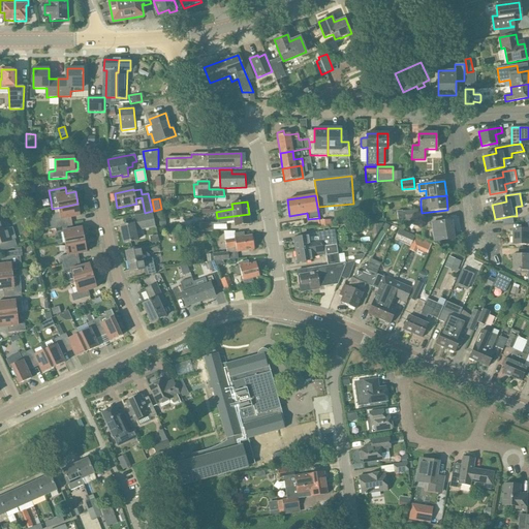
[(50,220),(52,227),(72,224),(71,218),(80,216),(78,204),(58,208),(59,213),(54,213),(50,220)]
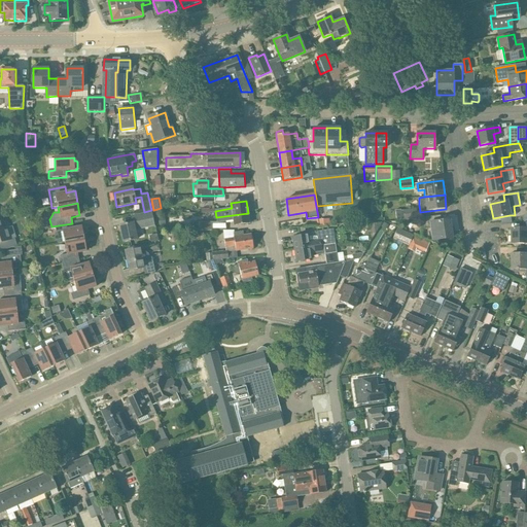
[(417,218),(417,209),(401,211),(401,210),(395,210),(396,220),(417,218)]
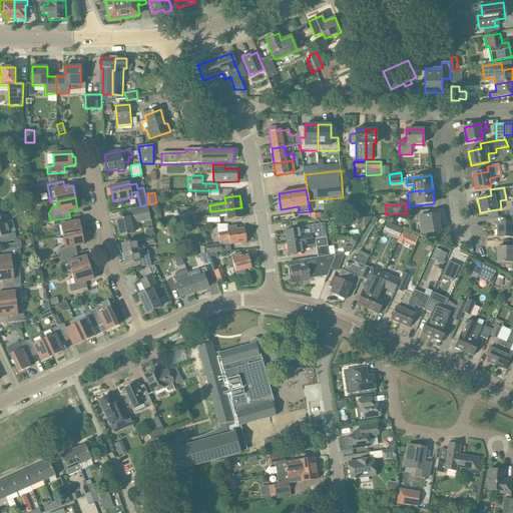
[(151,219),(148,205),(126,210),(128,217),(116,219),(120,236),(133,233),(131,224),(151,219)]
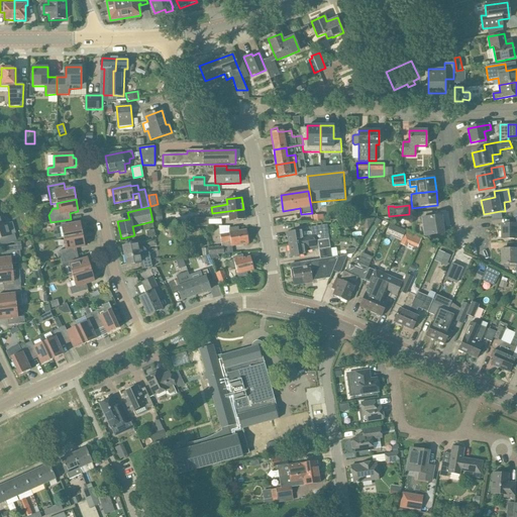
[(243,209),(212,213),(213,218),(213,219),(221,217),(225,217),(229,216),(230,222),(245,220),(243,209)]
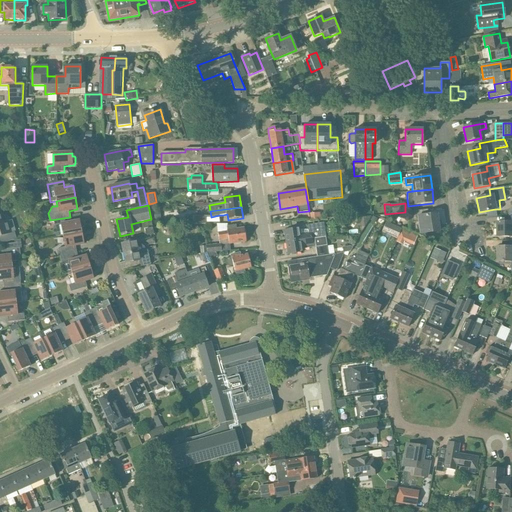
[(428,216),(428,210),(408,213),(409,224),(419,222),(420,231),(425,230),(425,233),(439,231),(437,215),(428,216)]
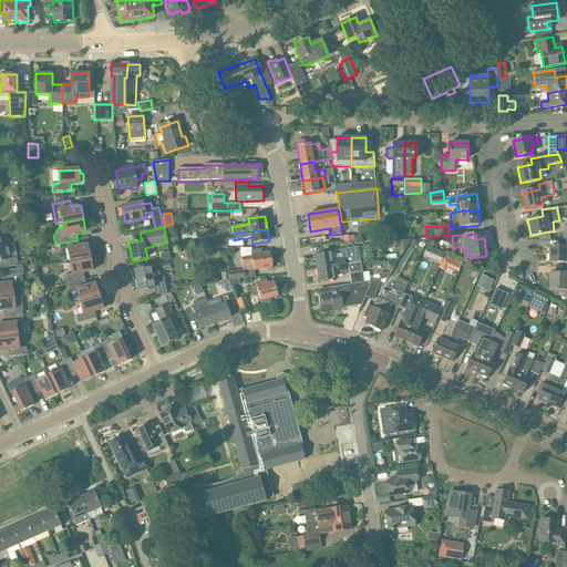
[(3,237),(0,239),(0,266),(1,271),(19,265),(16,257),(12,258),(8,245),(3,237)]
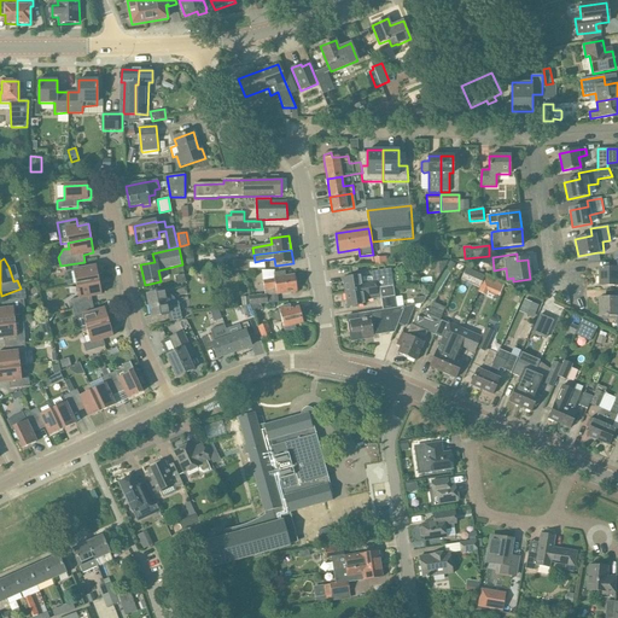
[(435,284),(448,260),(431,260),(435,284)]
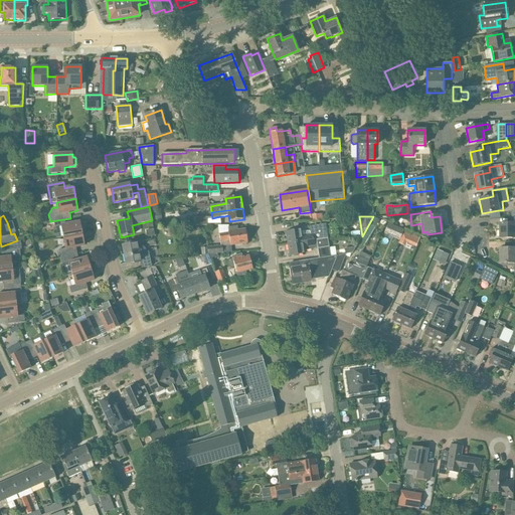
[(514,217),(512,217),(512,223),(499,223),(499,237),(514,237),(514,230),(514,229),(514,217)]
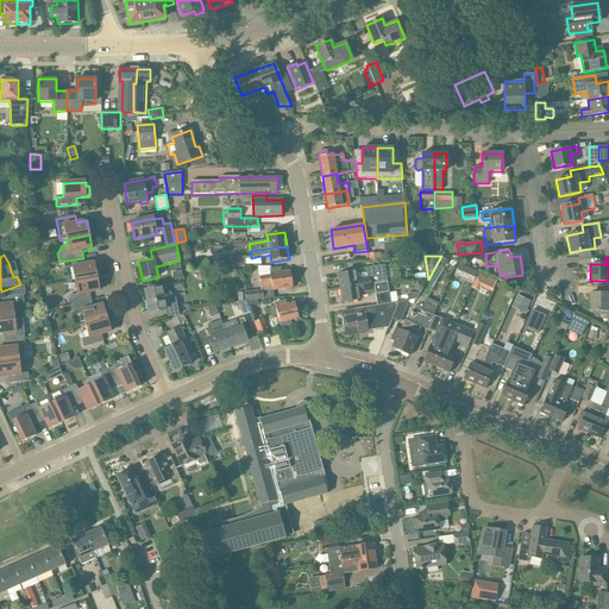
[(75,281),(98,277),(95,263),(85,264),(83,258),(60,262),(60,264),(64,263),(66,269),(64,270),(63,271),(63,275),(63,277),(66,280),(68,282),(75,281)]
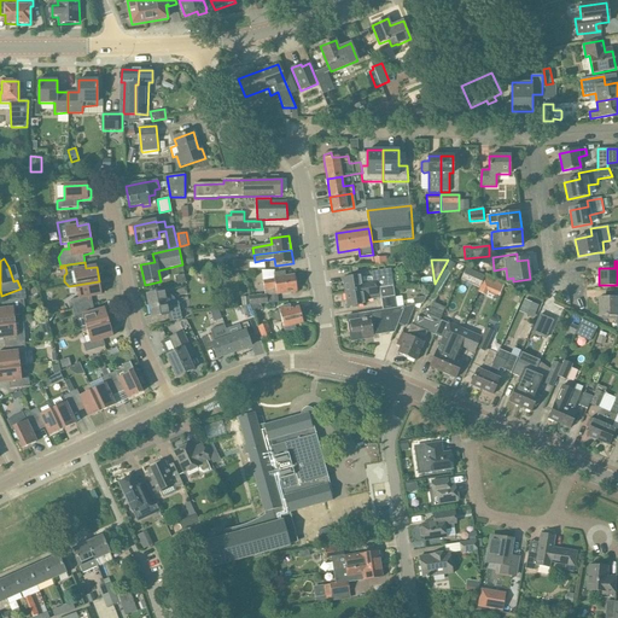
[(466,268),(461,279),(479,287),(485,275),(466,268)]
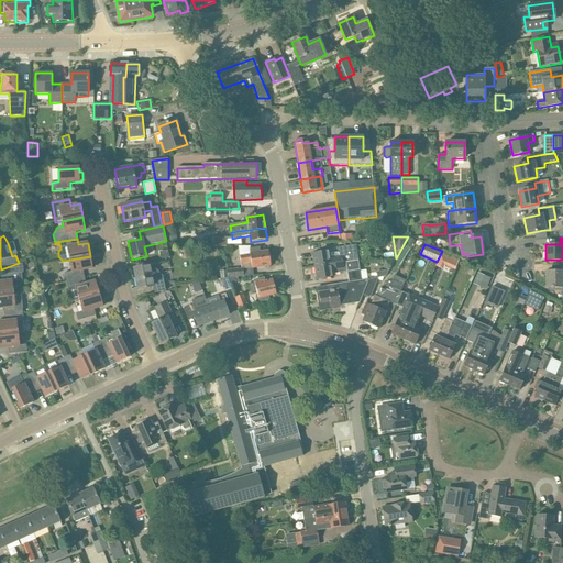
[(315,266),(359,260),(356,245),(338,247),(339,253),(330,252),(329,251),(312,254),(315,266)]
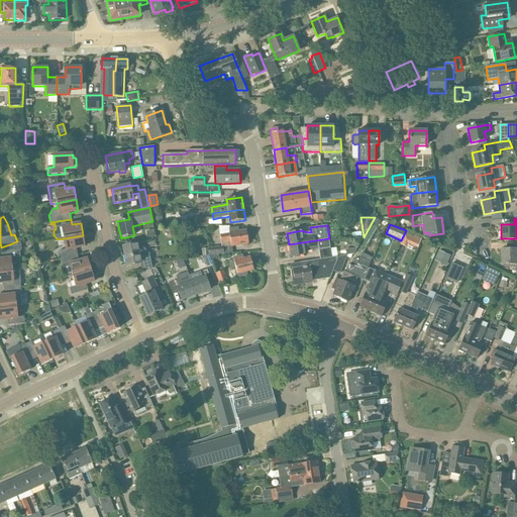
[(229,226),(219,226),(220,235),(221,243),(231,241),(231,246),(232,246),(248,244),(247,238),(249,237),(249,234),(247,233),(246,231),(239,232),(238,227),(229,228),(229,226)]
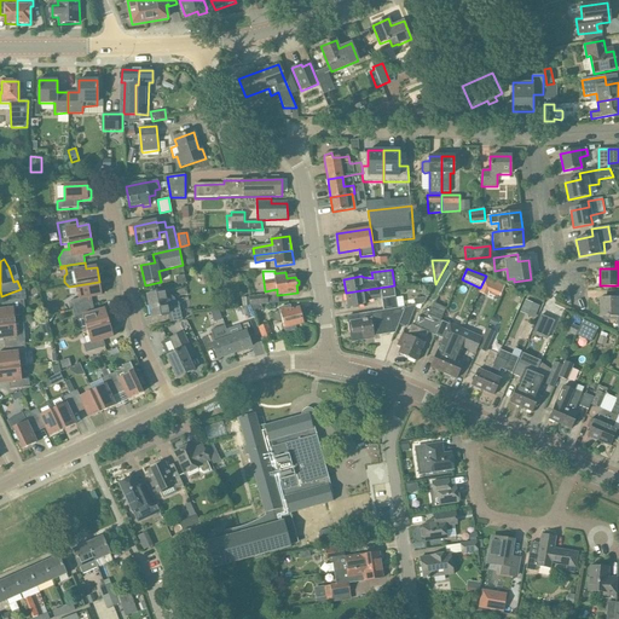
[(99,282),(76,285),(79,299),(71,301),(73,310),(93,305),(91,298),(102,295),(99,282)]
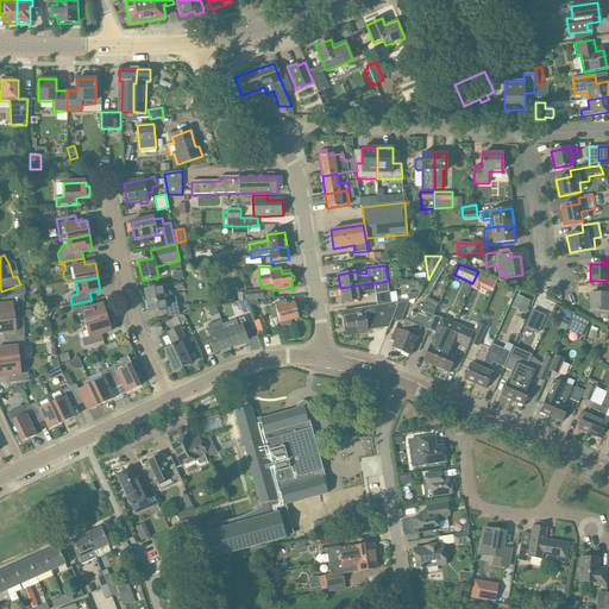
[(388,281),(340,288),(343,302),(360,300),(360,296),(375,294),(377,306),(391,303),(389,293),(388,283),(388,281)]
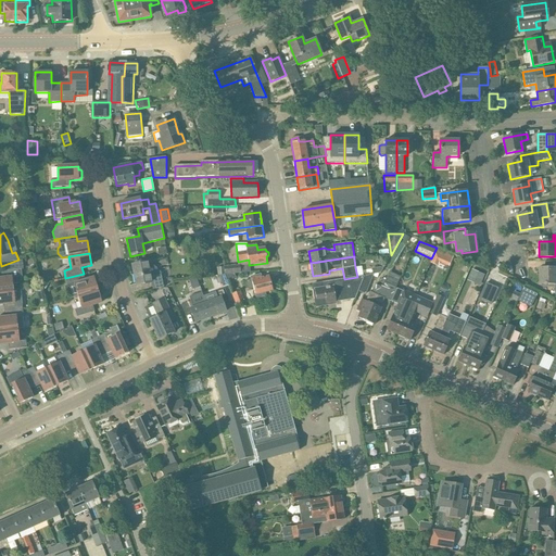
[(555,261),(553,262),(553,268),(539,268),(539,283),(555,283),(555,276),(555,275),(555,261)]
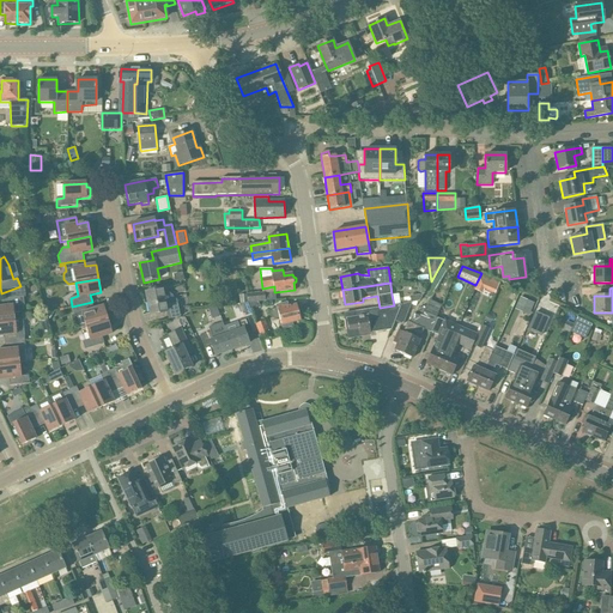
[(163,292),(163,289),(146,292),(151,315),(167,311),(168,320),(181,316),(177,298),(175,299),(174,296),(170,293),(168,292),(163,292)]
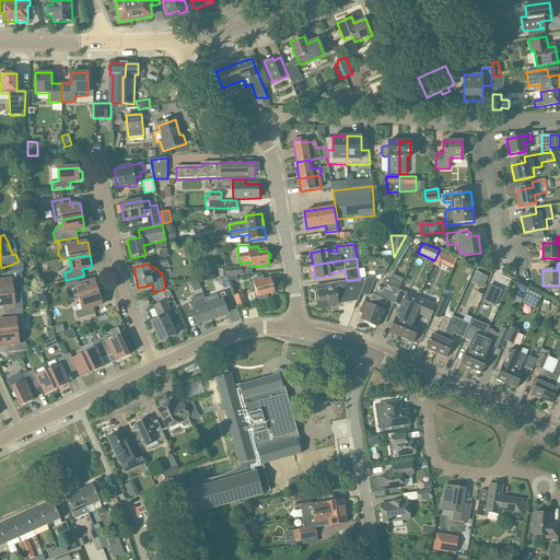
[(242,275),(241,267),(225,268),(226,277),(242,275)]
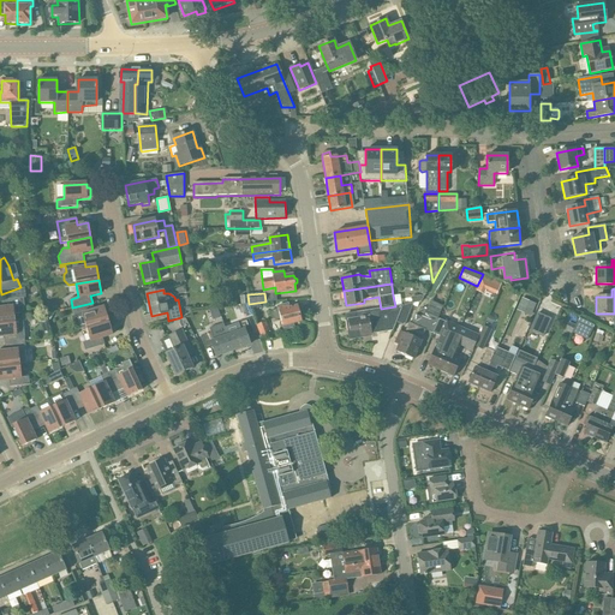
[(515,311),(531,316),(536,303),(520,298),(515,311)]
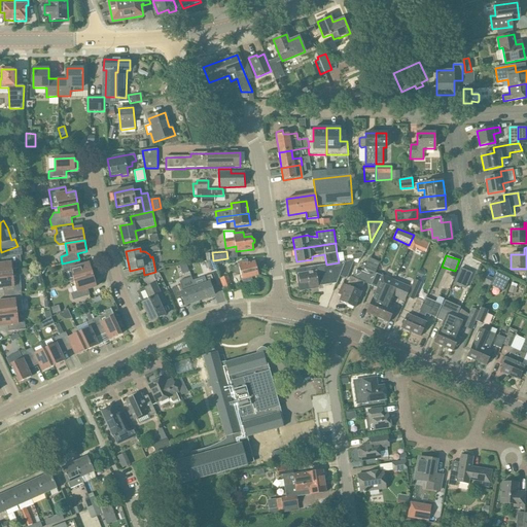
[(1,265),(0,264),(0,276),(13,275),(12,270),(18,269),(22,266),(22,262),(19,262),(18,256),(0,258),(1,265)]
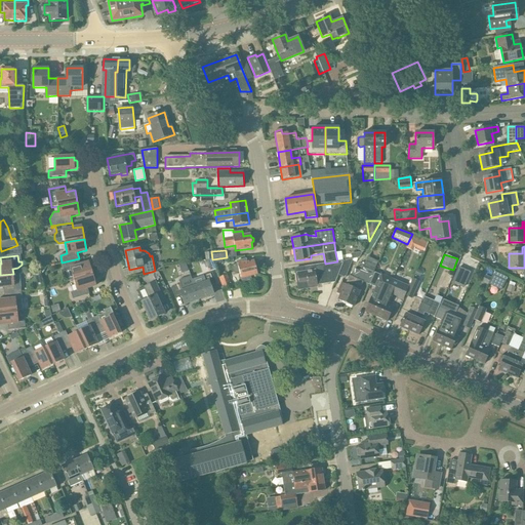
[(360,271),(346,304),(354,307),(361,291),(360,291),(363,282),(368,284),(373,274),(374,273),(373,273),(378,261),(368,257),(360,271)]
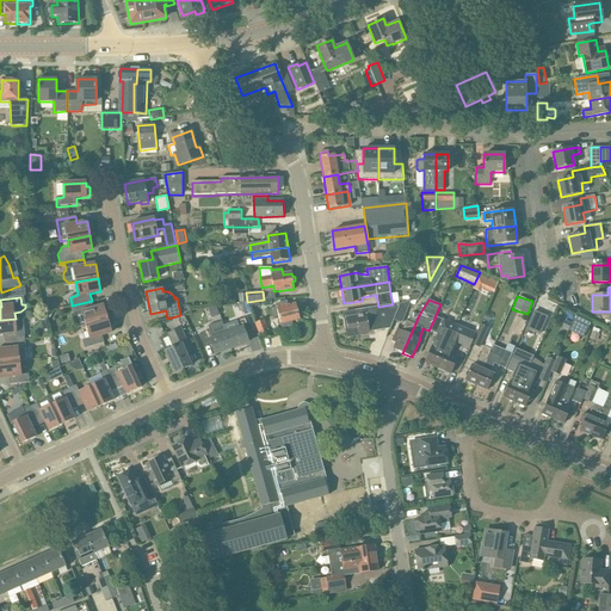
[(72,306),(74,314),(72,315),(75,328),(86,326),(107,319),(104,306),(93,308),(92,301),(72,306)]
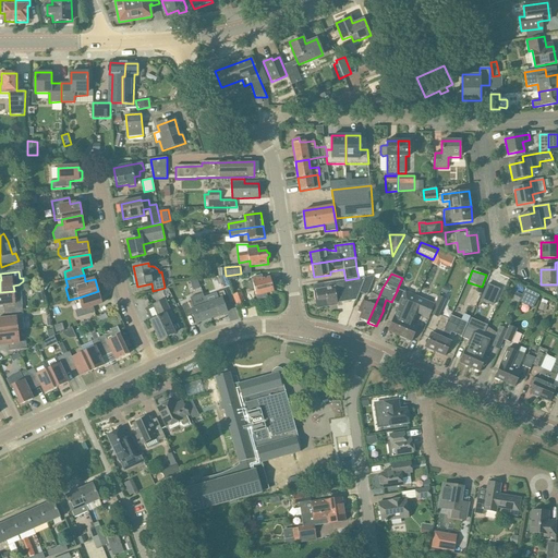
[(226,276),(219,278),(222,289),(229,286),(226,276)]
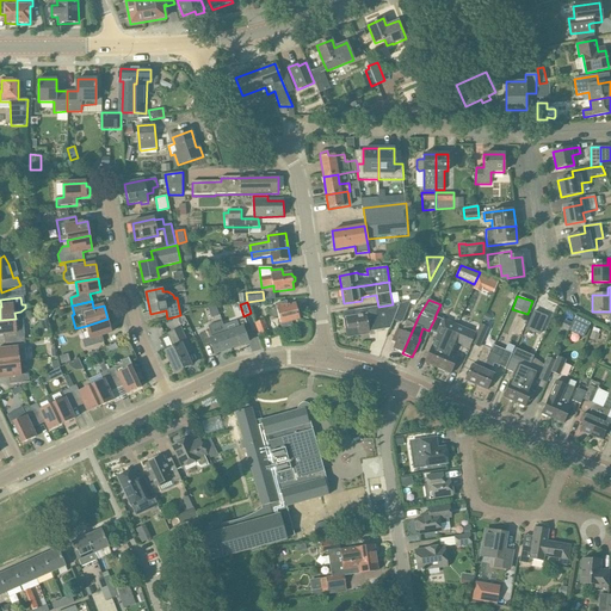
[(409,302),(400,303),(394,320),(402,323),(411,302),(409,302)]
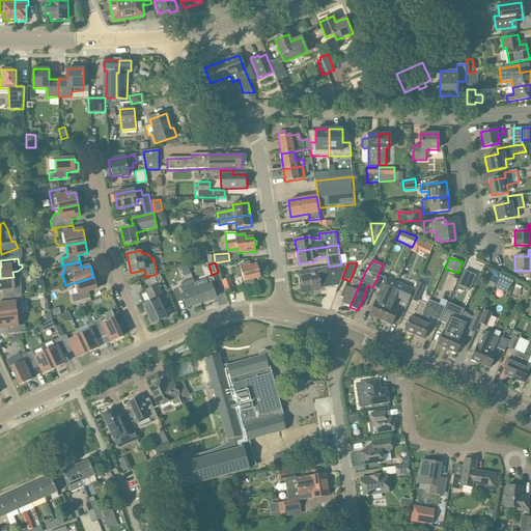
[(250,266),(249,263),(240,266),(241,268),(235,269),(238,277),(243,276),(244,281),(245,285),(254,283),(253,279),(260,278),(259,276),(262,275),(261,269),(258,269),(257,264),(250,266)]
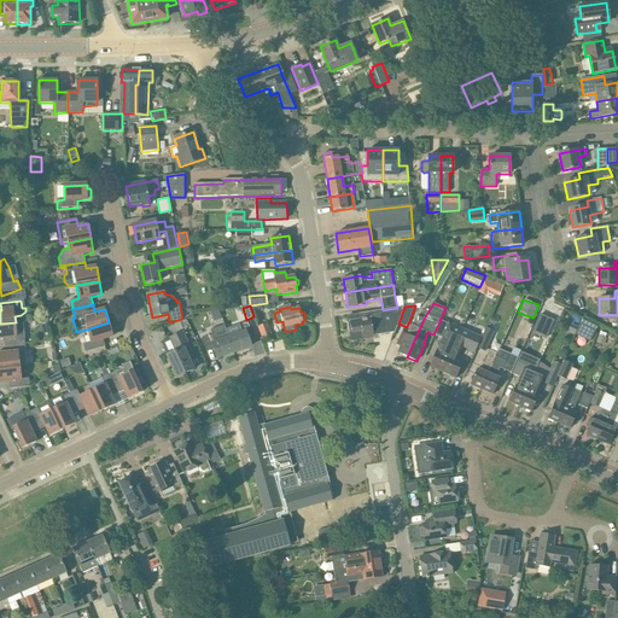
[(398,324),(404,307),(402,307),(383,310),(348,315),(351,339),(395,332),(398,324)]
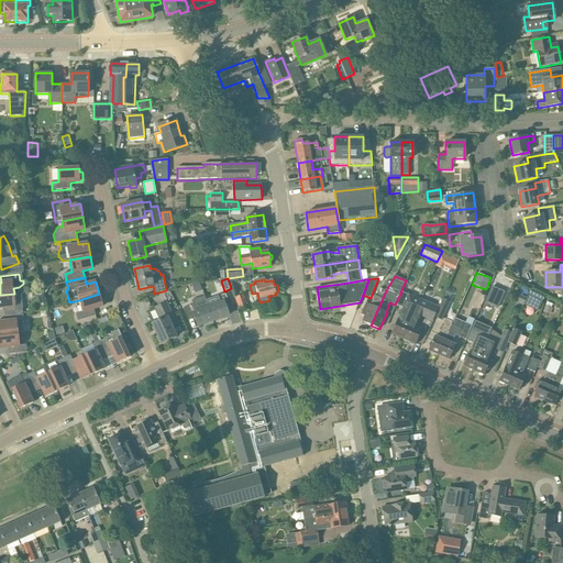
[(485,302),(497,308),(504,293),(492,287),(485,302)]
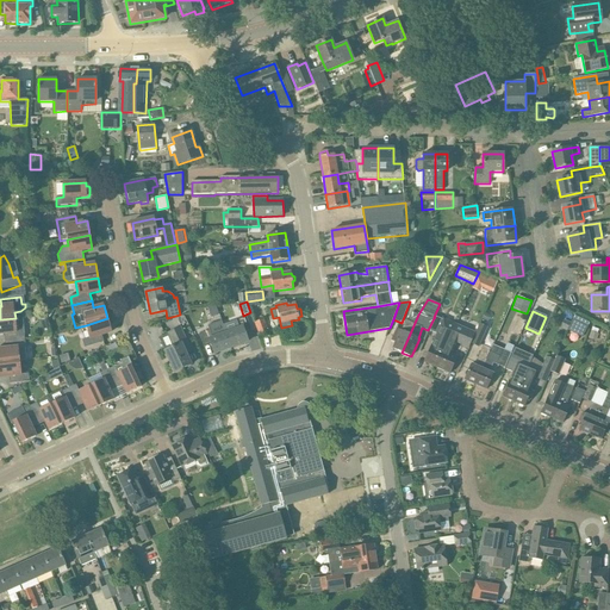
[(392,348),(402,353),(418,315),(412,312),(409,322),(406,321),(402,331),(397,329),(392,338),(396,340),(392,348)]
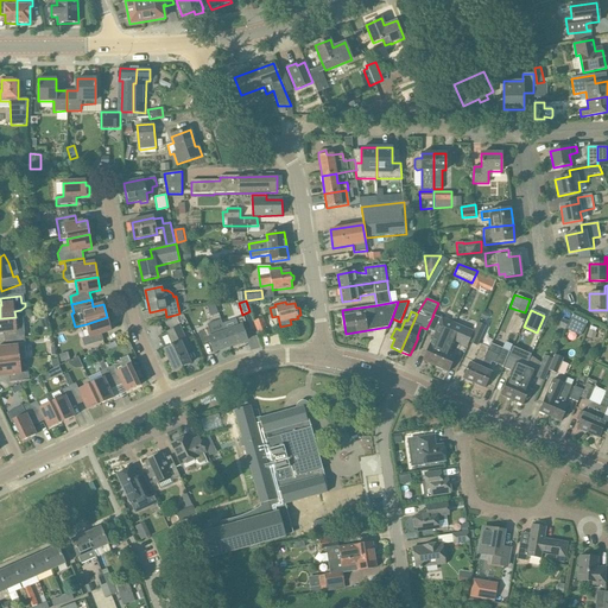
[(572,314),(565,329),(581,336),(588,321),(572,314)]
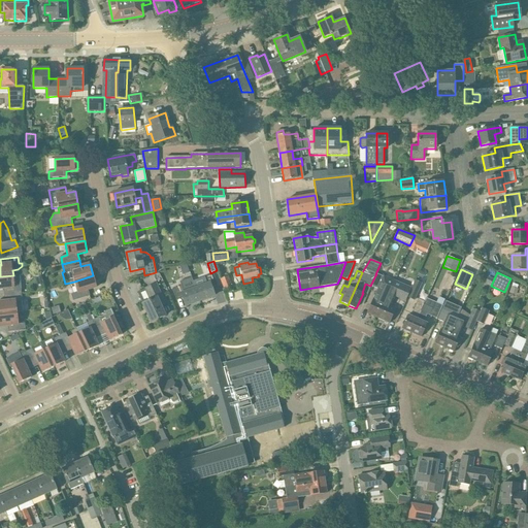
[(205,276),(193,282),(200,300),(215,295),(211,287),(218,285),(213,273),(205,276)]
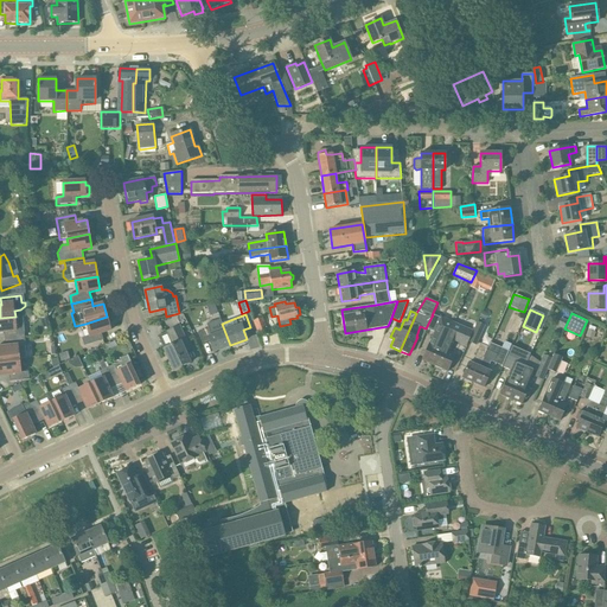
[(429,343),(422,360),(434,365),(452,326),(454,323),(434,314),(427,328),(435,332),(429,344),(429,343)]
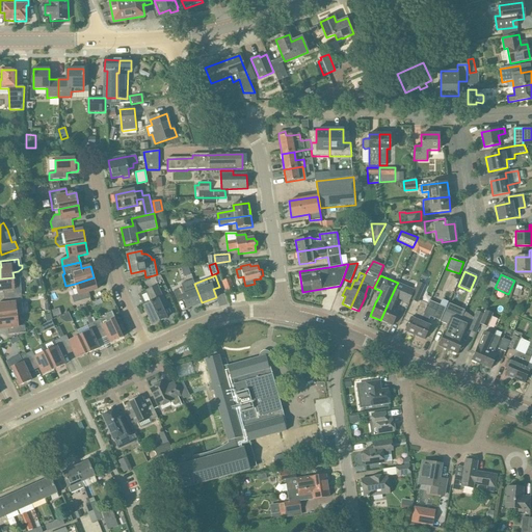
[(22,296),(20,276),(14,277),(0,278),(0,291),(3,292),(4,298),(22,296)]
